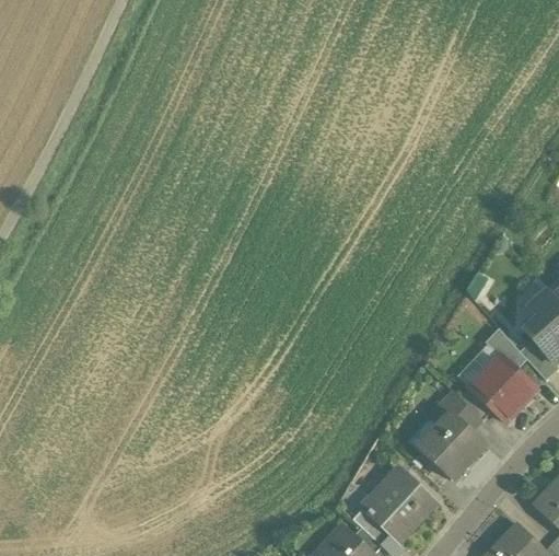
[(558,276),(545,288),(547,290),(555,298),(558,293),(558,276)]
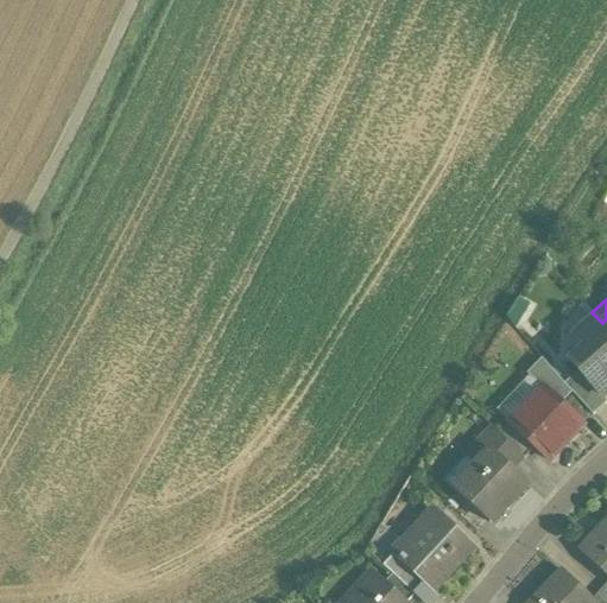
[(594,315),(579,329),(579,338),(587,347),(570,361),(577,368),(601,395),(601,394),(606,389),(606,329),(602,323),(594,315)]
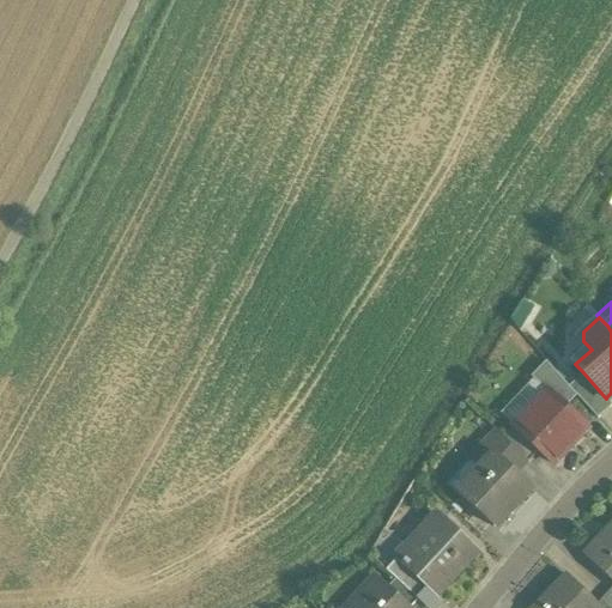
[(568,384),(546,362),(533,376),(546,389),(564,405),(575,394),(568,384)]
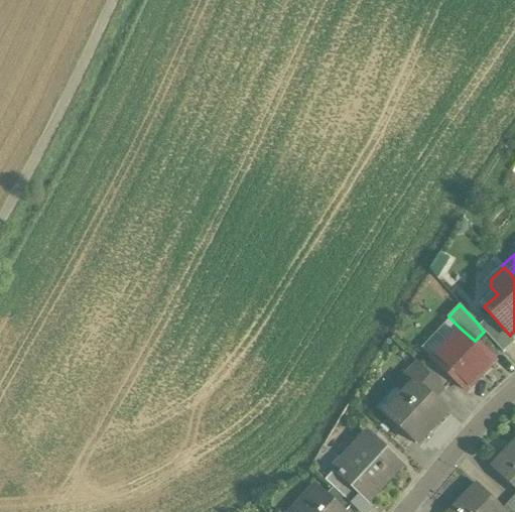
[(510,336),(490,312),(478,324),(484,332),(502,351),(514,340),(510,335),(510,336)]
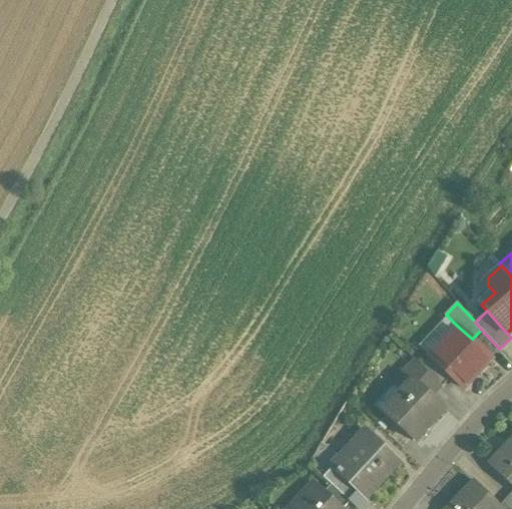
[(472,339),(457,326),(429,355),(450,376),(462,387),(490,357),(472,339)]
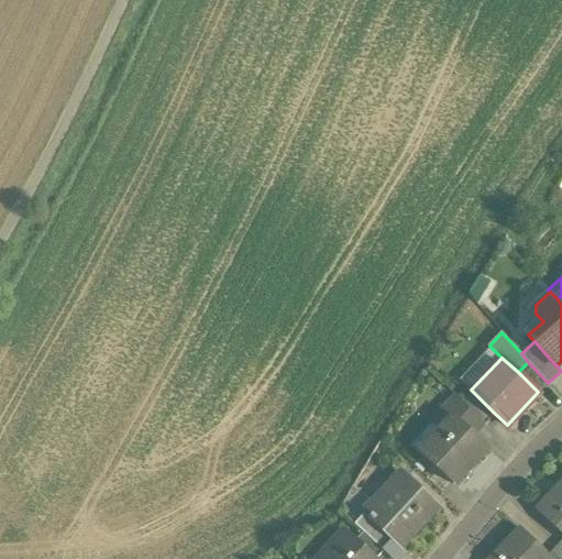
[(471,390),(461,401),(484,423),(494,413),(471,390)]
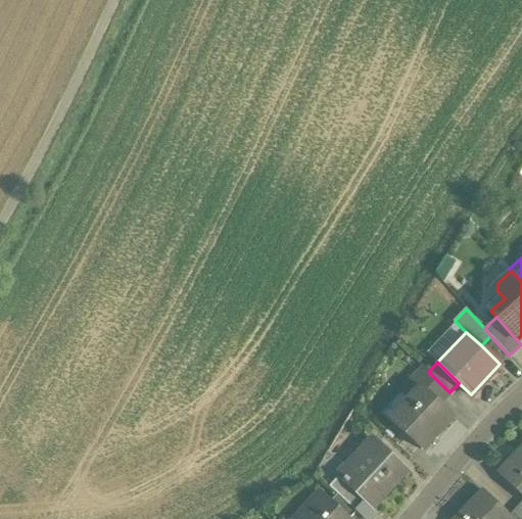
[(428,372),(423,367),(409,381),(418,390),(423,386),(439,403),(449,392),(428,372)]
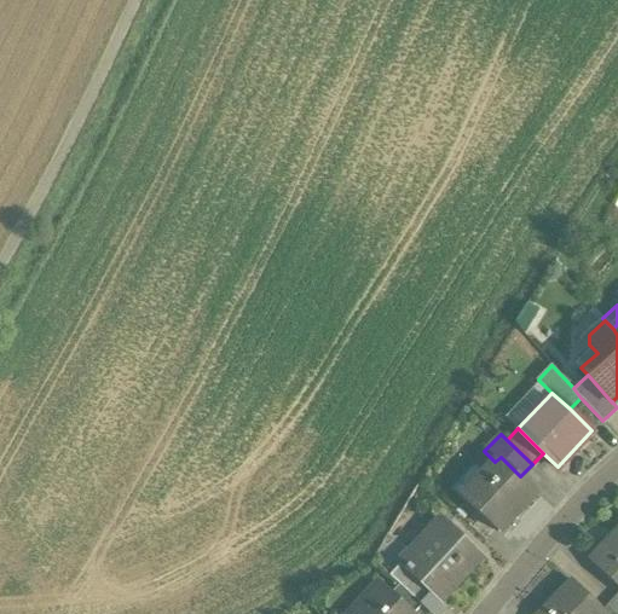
[(520,476),(501,457),(495,462),(484,451),(474,462),(485,470),(461,496),(497,529),(518,508),(519,509),(536,491),(520,476)]
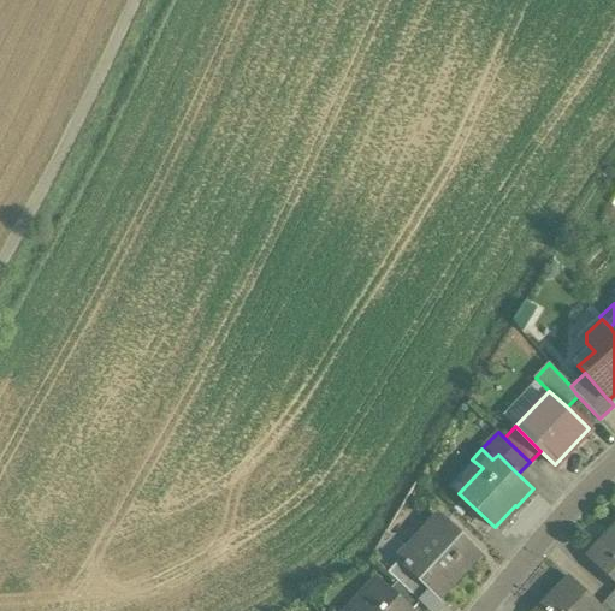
[(438,514),(397,558),(429,588),(438,597),(439,595),(438,594),(465,565),(467,568),(480,553),(438,514)]
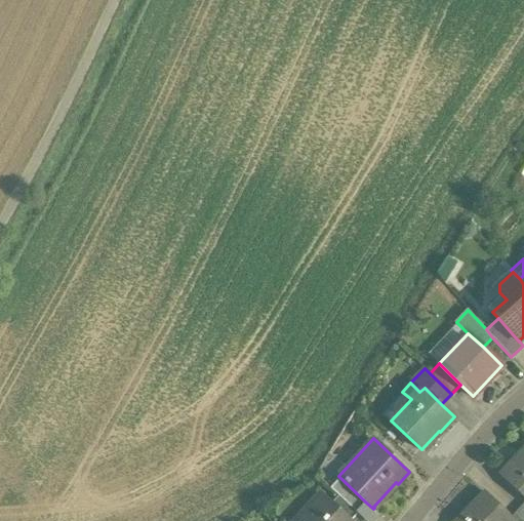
[(523,445),(499,472),(523,494),(523,445)]
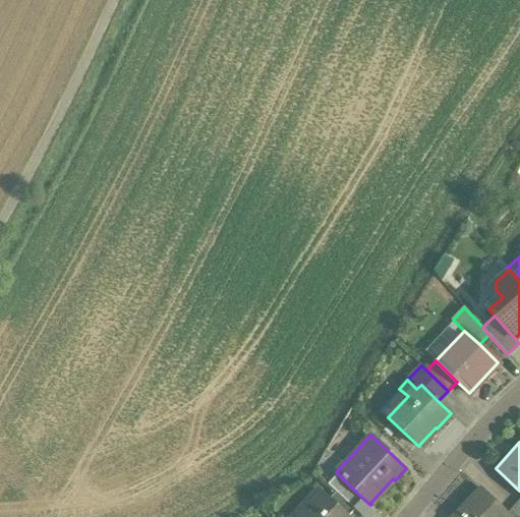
[(362,498),(336,472),(327,482),(335,491),(353,508),(362,498)]
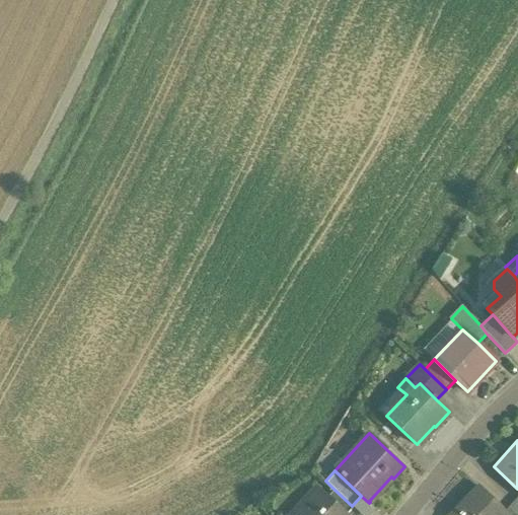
[(505,510),(477,485),(448,514),(507,514),(508,514),(509,514),(505,510)]
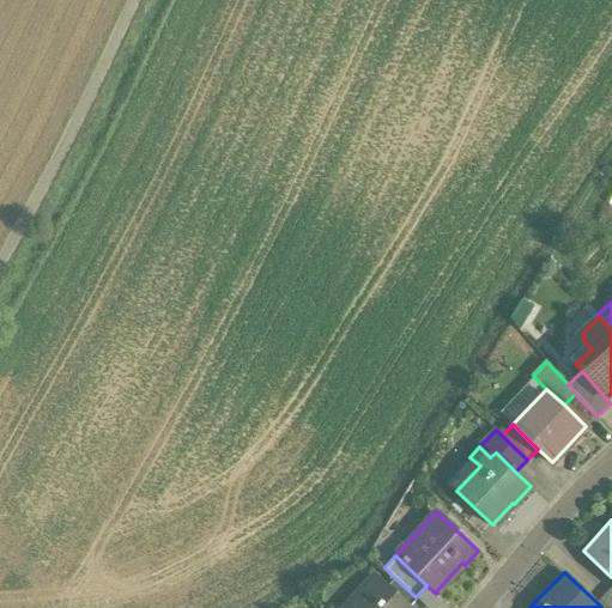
[(416,597),(394,577),(385,587),(406,607),(416,597)]
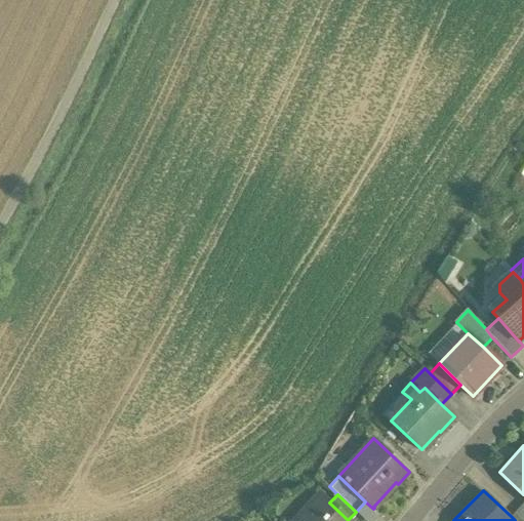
[(321,495),(296,520),(349,520),(348,520),(329,503),(321,495)]
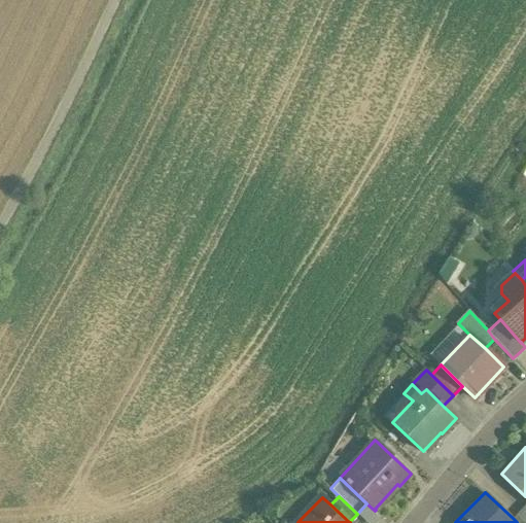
[(525,522),(525,513),(521,509),(513,518),(517,522),(516,522),(515,522),(525,522)]
